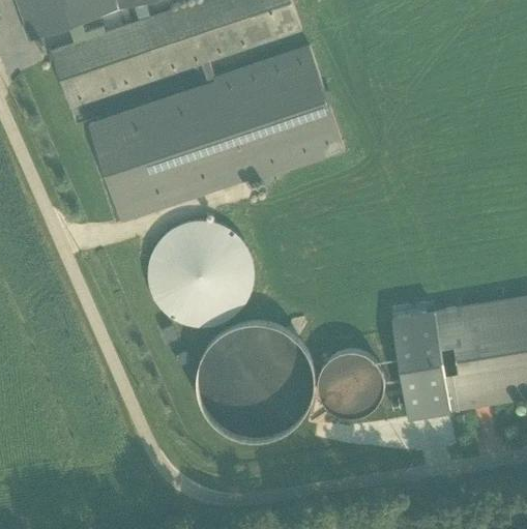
[(112,0),(9,0),(25,41),(116,9),(112,0)]
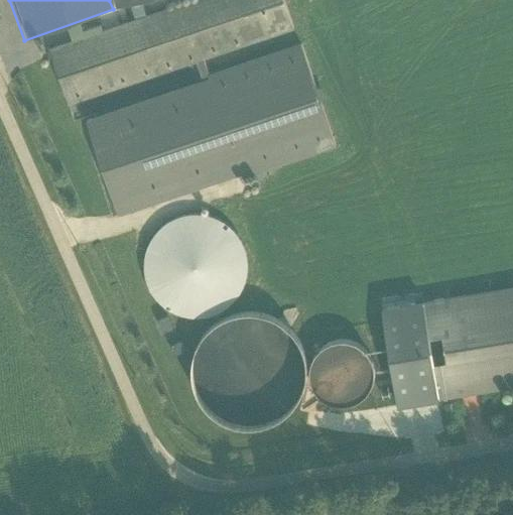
[(272,0),(189,0),(48,50),(67,102),(281,26),(272,0)]
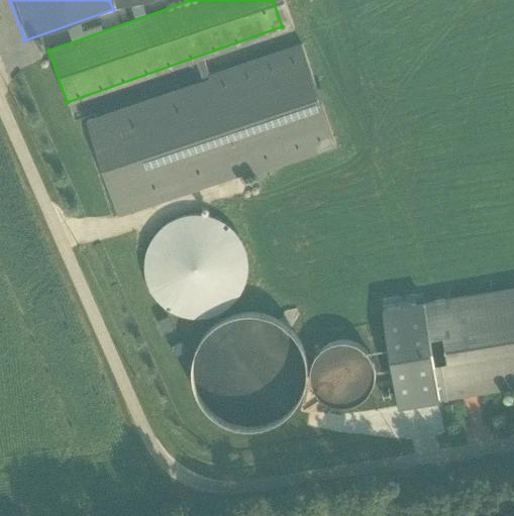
[(110,0),(113,9),(147,0),(110,0)]
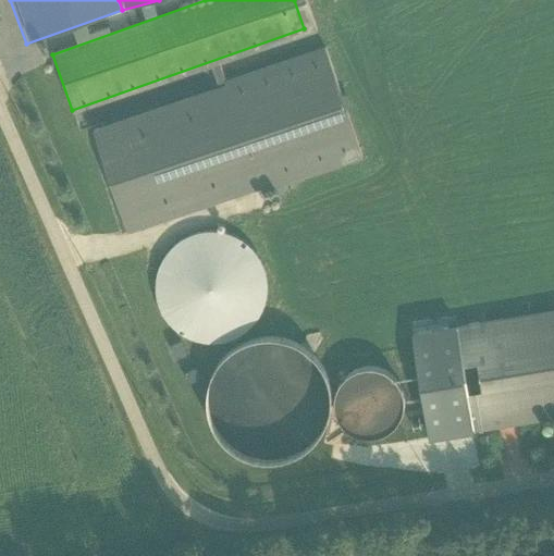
[(324,49),(86,127),(122,237),(360,160),(324,49)]
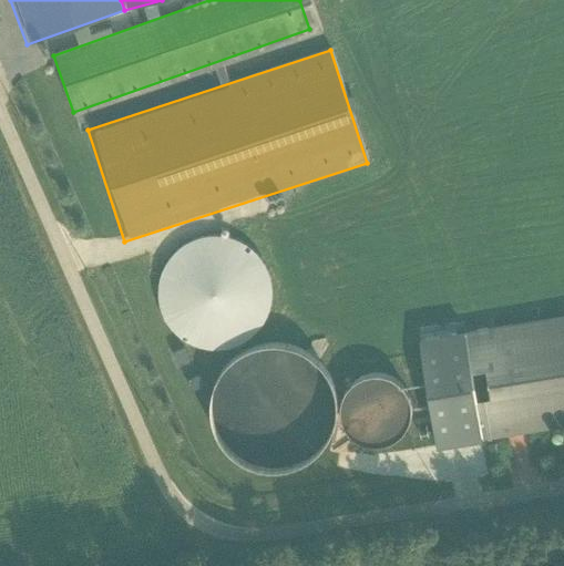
[(270,308),(272,289),(268,270),(257,255),(243,243),(225,236),(206,236),(188,242),(173,254),(162,269),(157,287),(159,307),(166,323),(178,338),(195,347),(214,350),(233,348),(249,339),(263,325),(270,308)]
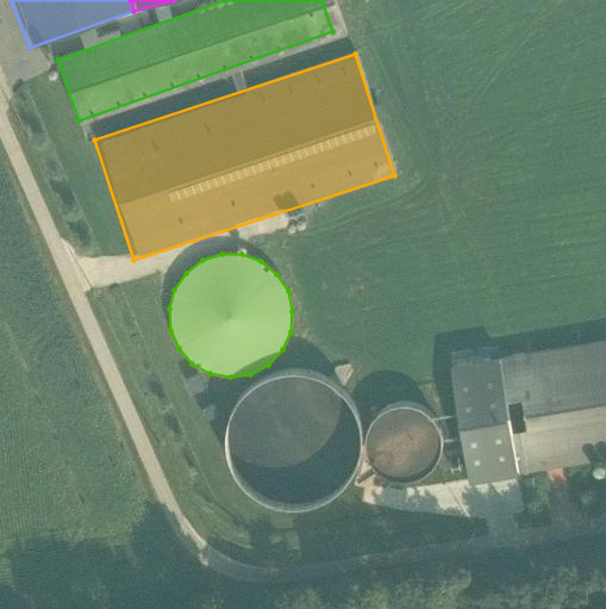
[(505,473),(605,457),(605,333),(485,353),(505,473)]
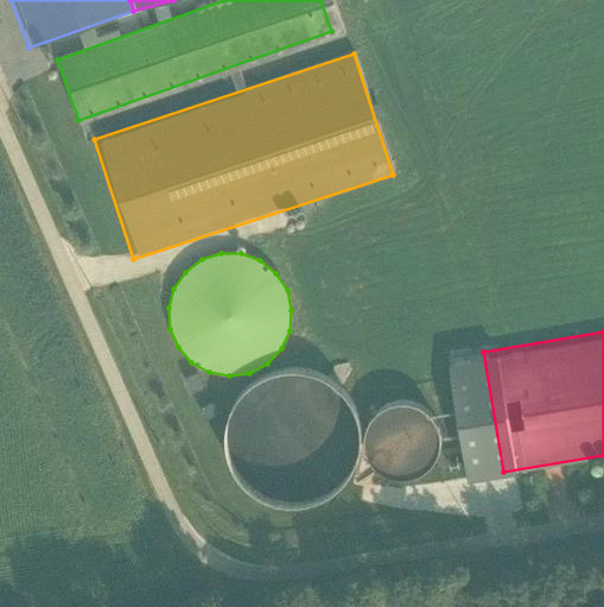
[(161,378),(170,396),(183,390),(176,372),(161,378)]
